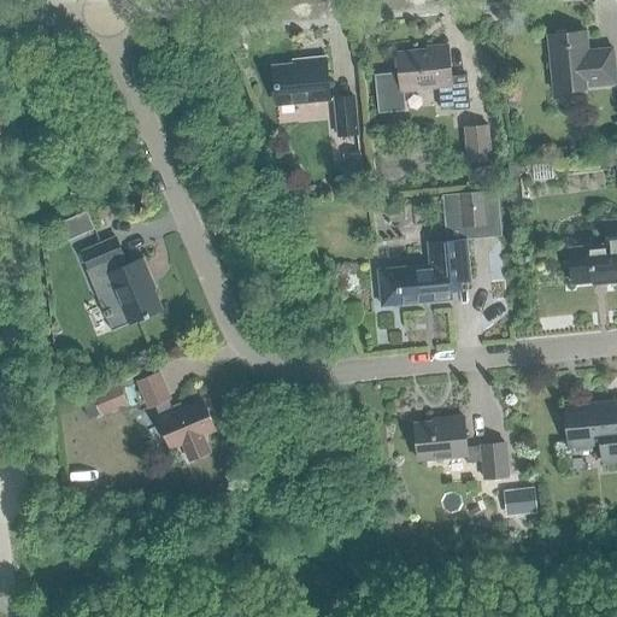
[(557,35),(547,36),(553,88),(586,84),(586,82),(601,81),(601,86),(616,84),(612,48),(598,50),(598,53),(588,54),(588,51),(586,31),(565,34),(565,36),(557,36),(557,35)]
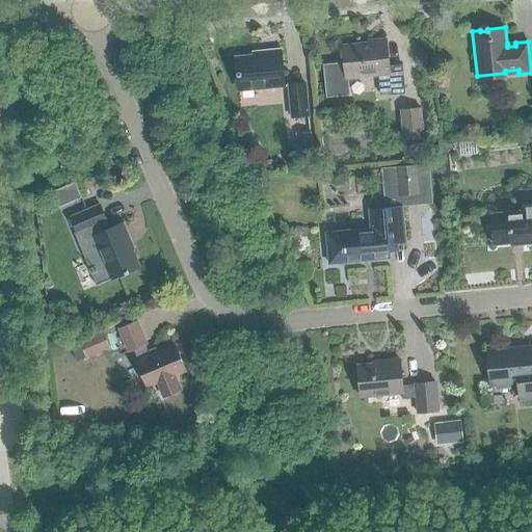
[(348,95),(347,78),(377,76),(379,94),(391,92),(391,96),(406,94),(403,64),(389,67),(386,38),(368,41),(368,43),(342,46),(344,63),(323,65),(326,97),(348,95)]
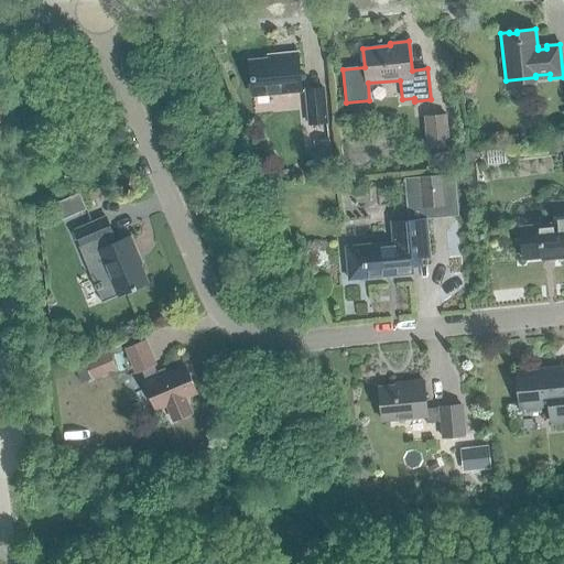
[(249,61),(252,96),(301,91),(297,53),(278,55),(278,58),(249,61)]
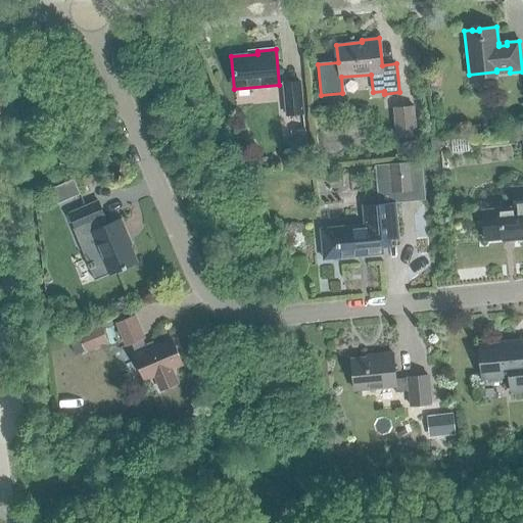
[(283,83),(286,115),(302,114),(299,82),(283,83)]
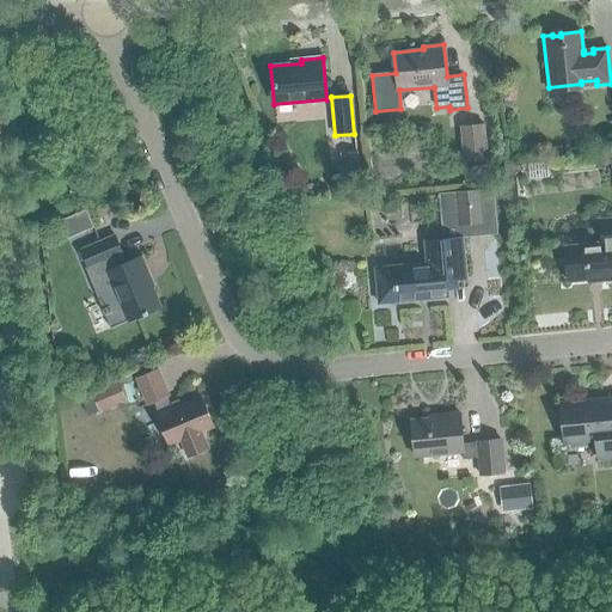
[(484,124),(459,127),(463,163),(488,159),(484,124)]
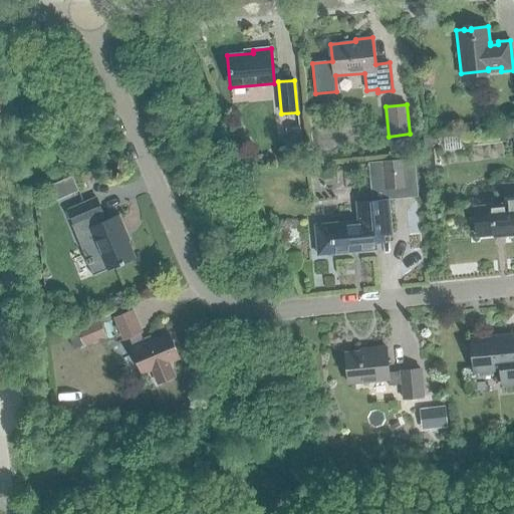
[(300,127),(285,129),(287,146),(301,145),(300,127)]
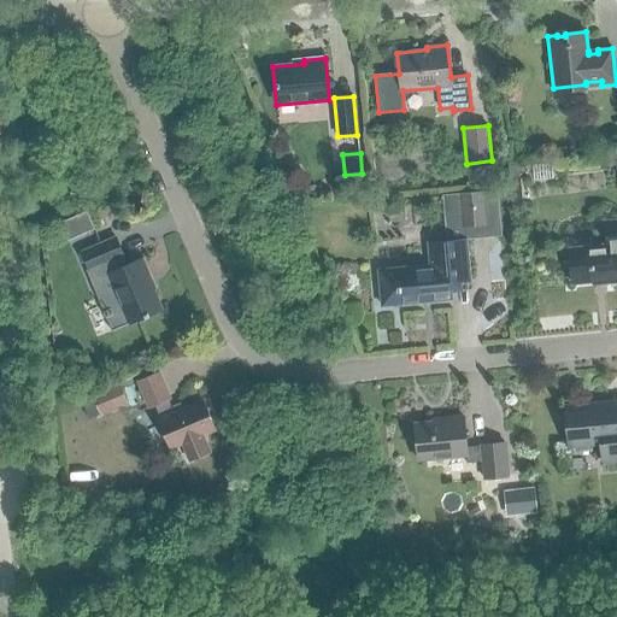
[(486,192),(458,195),(462,228),(489,224),(486,192)]
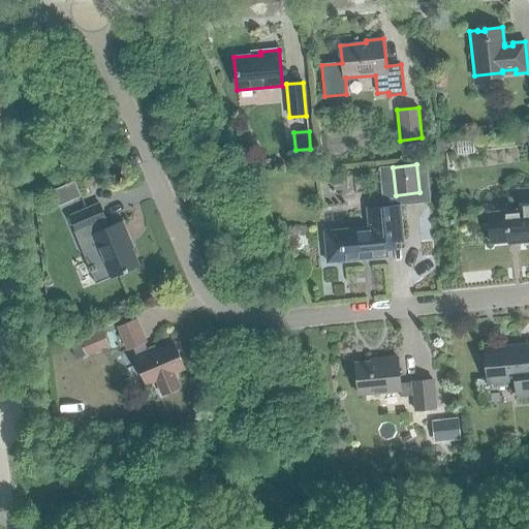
[(61,204),(82,195),(76,181),(56,189),(61,204)]
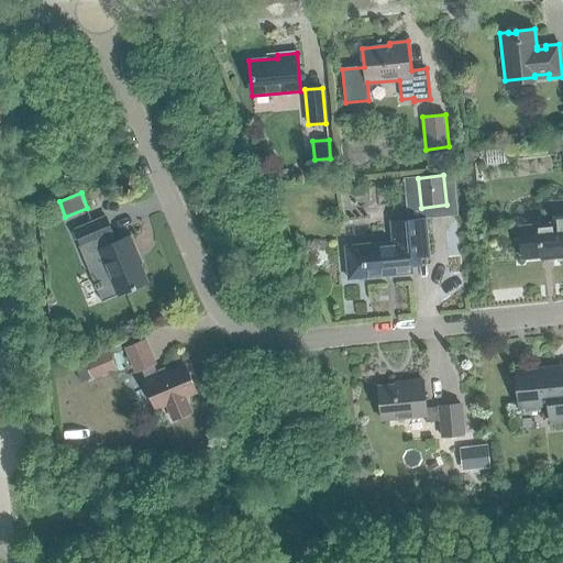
[(554,223),(519,227),(522,260),(553,256),(553,258),(562,257),(562,201),(552,202),(554,223)]
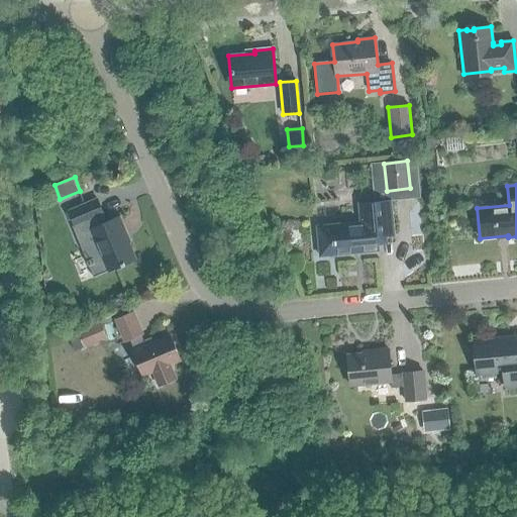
[(97,199),(68,211),(74,226),(77,225),(87,248),(83,249),(83,250),(85,249),(90,261),(87,262),(89,267),(92,266),(96,275),(93,276),(93,277),(107,272),(119,267),(120,268),(125,266),(124,264),(135,260),(125,234),(126,233),(119,216),(104,223),(101,215),(103,214),(97,199)]
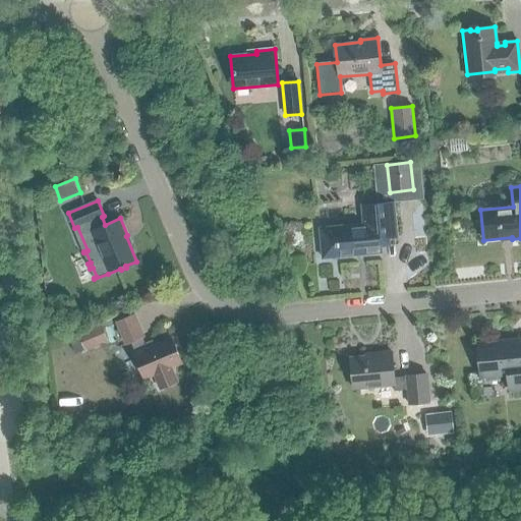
[(361,225),(320,228),(323,258),(382,253),(381,244),(380,239),(396,237),(393,203),(377,205),(363,206),(365,224),(361,225)]
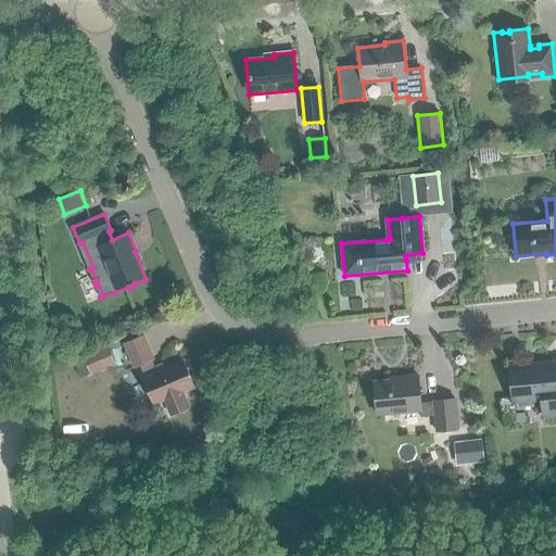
[(153,404),(164,400),(171,415),(188,407),(182,392),(193,388),(182,362),(156,373),(151,361),(153,359),(143,336),(123,343),(134,368),(139,365),(144,377),(142,378),(153,404)]
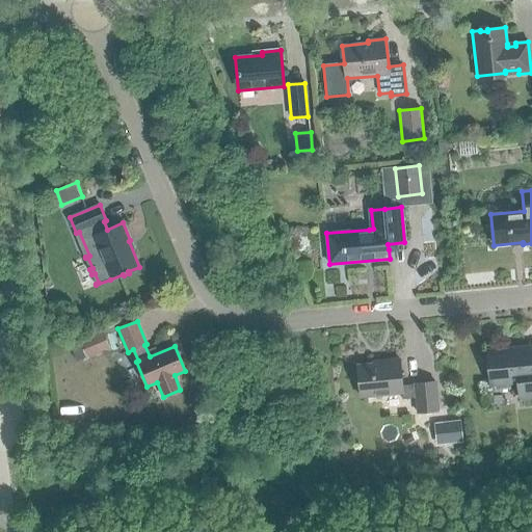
[(79,343),(86,360),(110,349),(103,333),(79,343)]
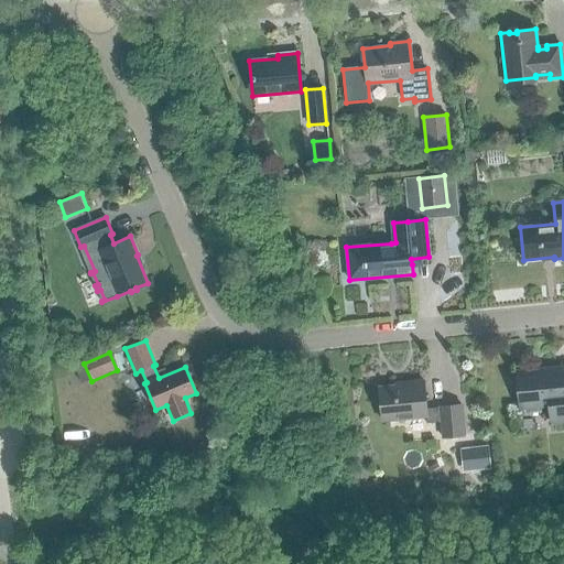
[(549,407),(551,424),(563,422),(563,366),(516,371),(520,409),(549,407)]
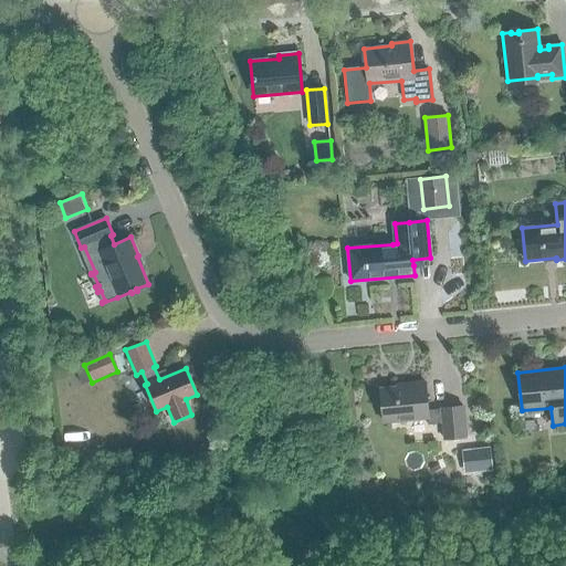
[(442,423),(443,439),(465,437),(462,406),(440,409),(441,409),(428,411),(425,383),(405,384),(406,387),(379,389),(383,422),(427,418),(428,425),(442,423)]
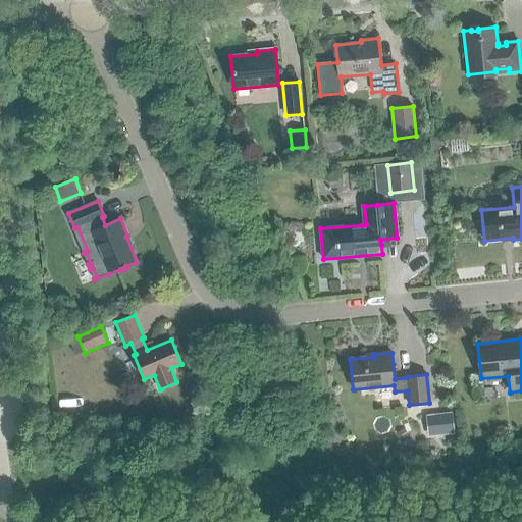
[(425,416),(428,437),(455,434),(452,413),(425,416)]
